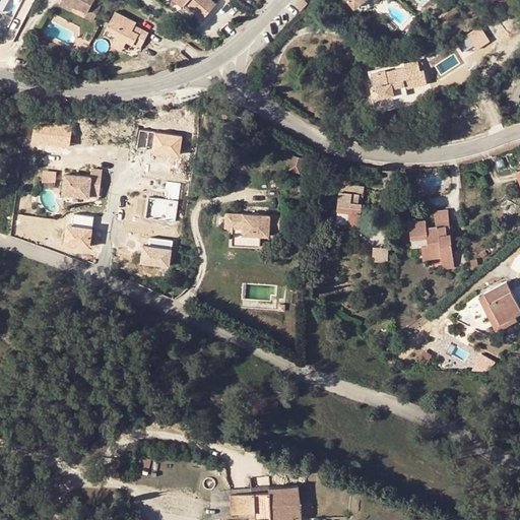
[(0,0),(0,8),(4,10),(8,0),(0,0)]
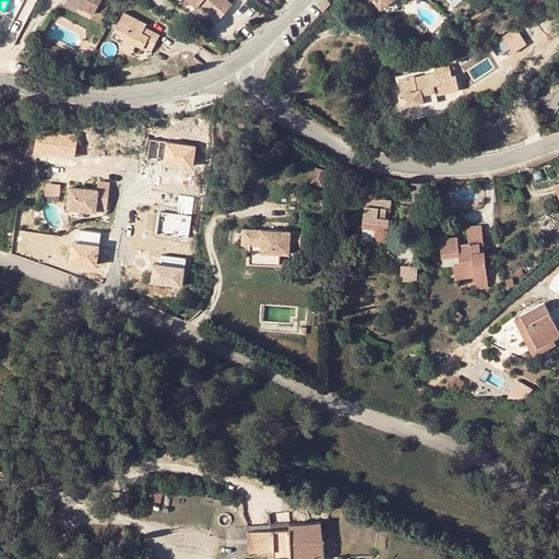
[(70,0),(95,12),(92,16),(100,21),(108,4),(100,1),(100,0),(70,0)]
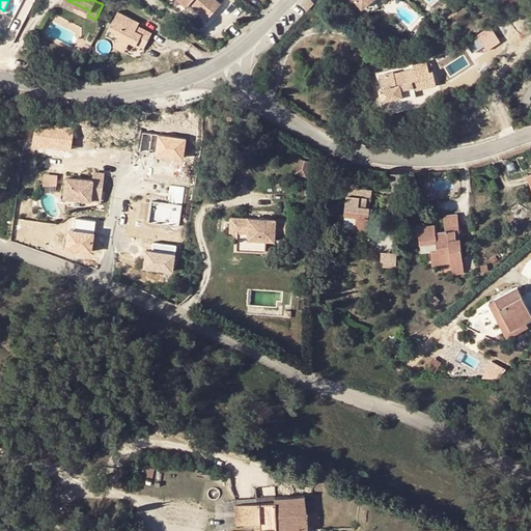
[(190,3),(208,18),(222,3),(218,0),(182,0),(188,5),(190,3)]
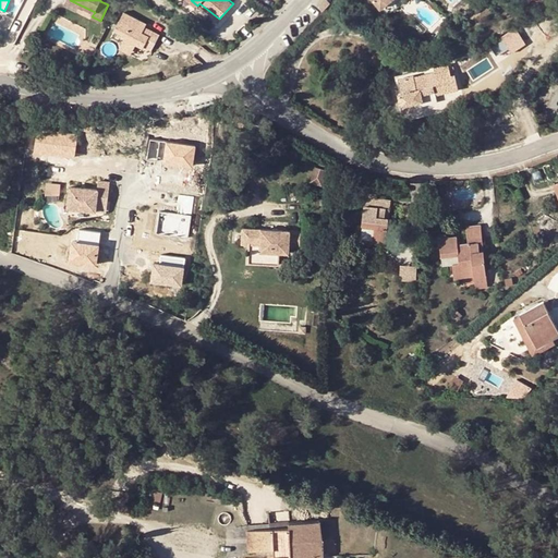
[(330,3),(325,0),(323,0),(317,8),(323,13),(330,3)]
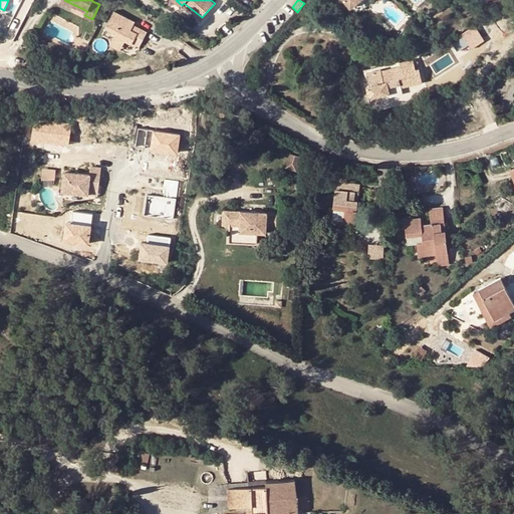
[(135,20),(113,10),(105,26),(115,32),(112,39),(123,44),(125,39),(132,43),(133,41),(141,44),(148,30),(139,26),(138,31),(132,28),(135,20)]
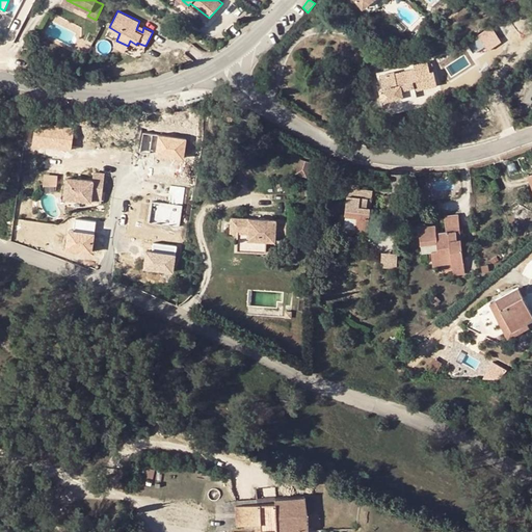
[(128,46),(116,41),(113,46),(125,51),(128,46)]
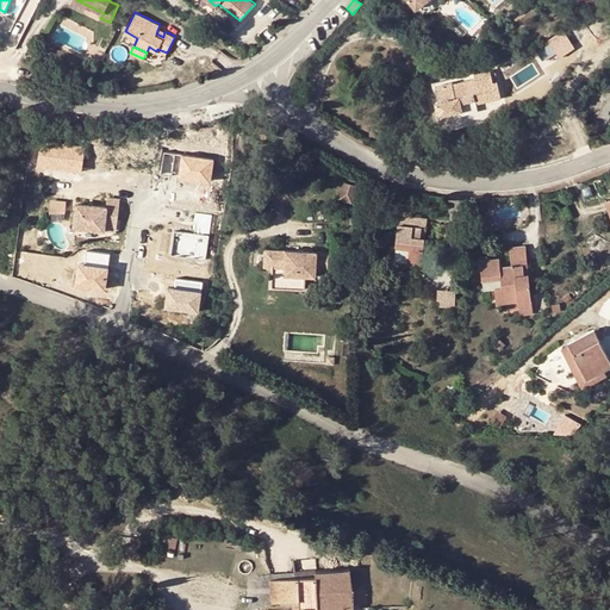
[(490,69),(474,74),(475,78),(453,82),(452,80),(436,85),(440,99),(436,100),(440,114),(461,109),(462,113),(478,110),(477,103),(500,97),(497,81),(493,81),(490,69)]
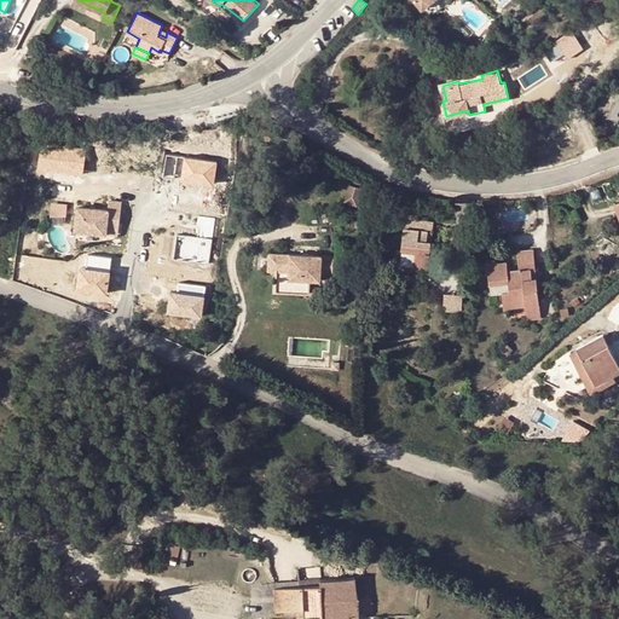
[(256,138),(267,145),(273,138),(262,129),(256,138)]
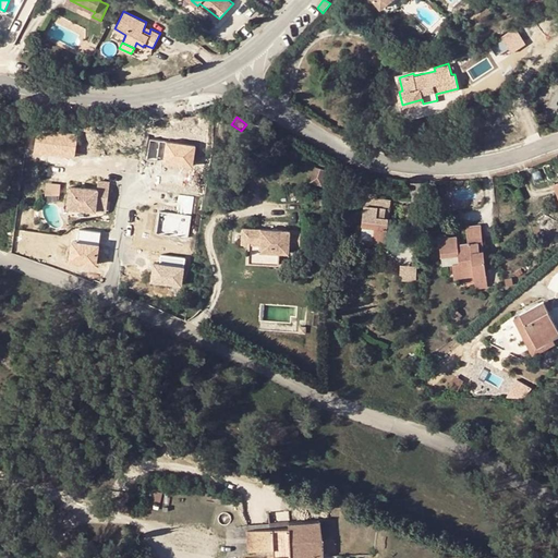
[(36,131),(34,154),(74,158),(76,135),(36,131)]
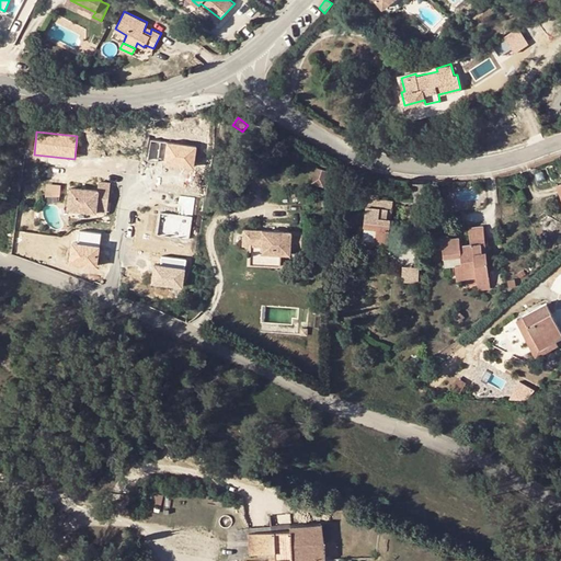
[(197,147),(150,140),(147,161),(163,163),(163,167),(194,171),(197,147)]
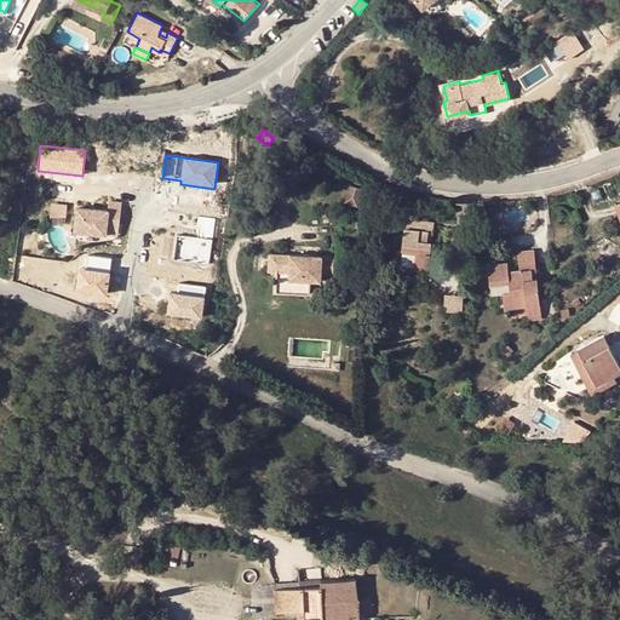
[(367,189),(354,184),(349,201),(362,206),(367,189)]
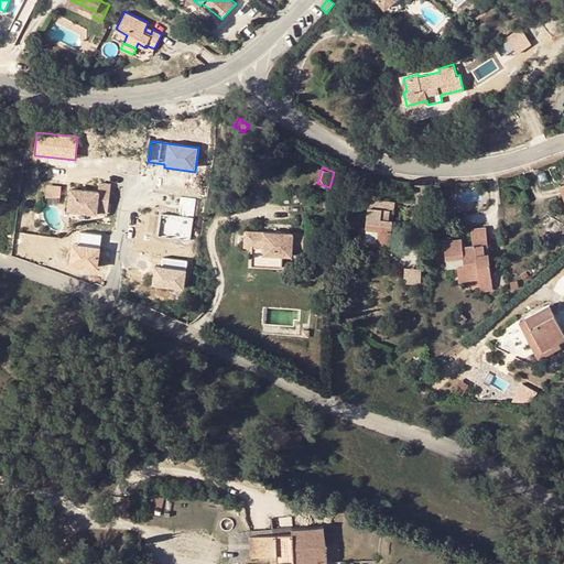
[(67,212),(96,215),(97,207),(108,208),(110,185),(99,184),(98,193),(71,190),(67,212)]
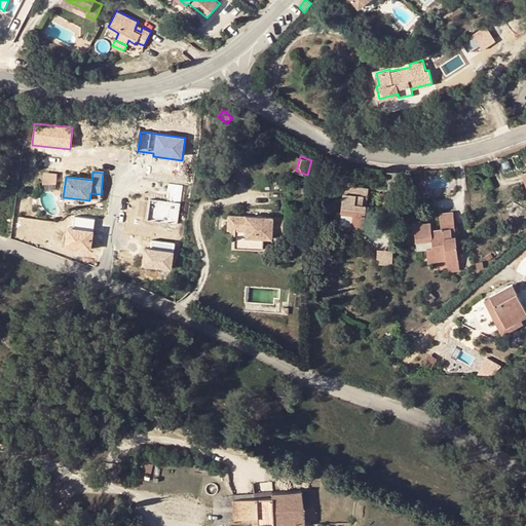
[(58,174),(44,173),(42,184),(57,186),(58,174)]
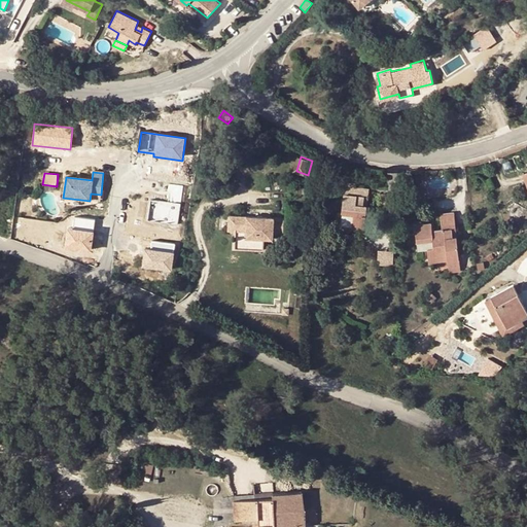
[(364,229),(366,205),(362,205),(363,197),(367,197),(367,189),(355,188),(355,183),(345,182),(344,192),(342,212),(344,212),(343,224),(353,224),(352,227),(364,229)]
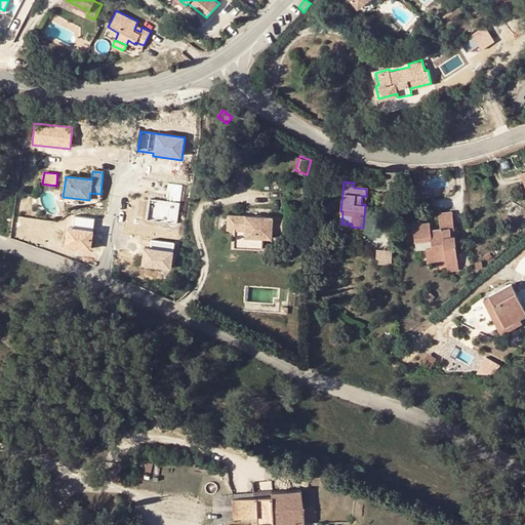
[(165,202),(150,200),(147,220),(177,225),(183,186),(167,183),(165,202)]
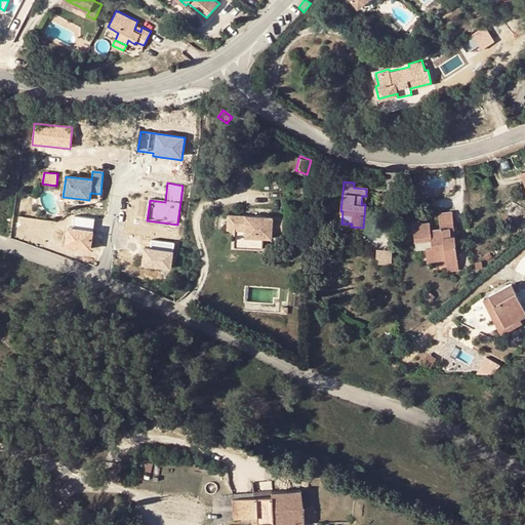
[(90,193),(89,200),(99,201),(101,194),(90,193)]
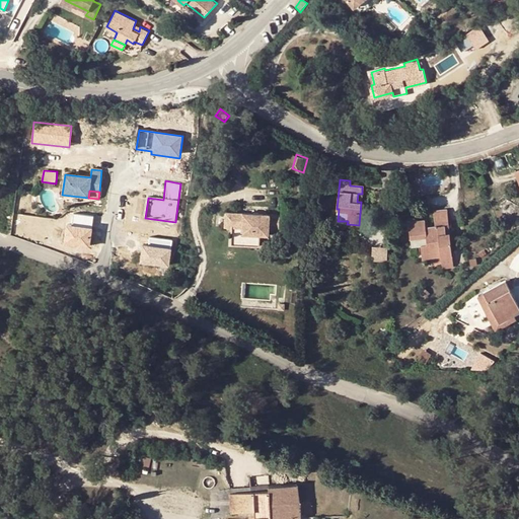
[(339,209),(337,209),(331,208),(330,220),(336,227),(347,228),(347,224),(348,221),(338,221),(339,209)]
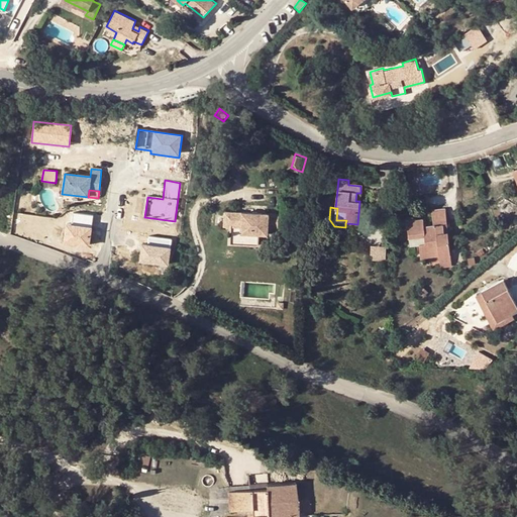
[(450,254),(447,231),(444,232),(443,224),(447,223),(445,208),(432,210),(434,224),(423,225),(422,219),(408,221),(410,245),(420,244),(421,257),(429,257),(450,254)]
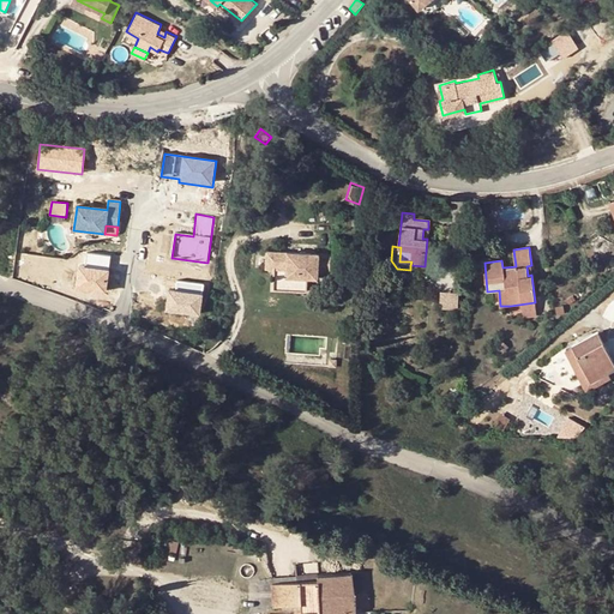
[(272,251),(271,269),(280,269),(292,269),(292,277),(313,278),(323,280),(324,272),(335,274),(336,254),(272,251)]
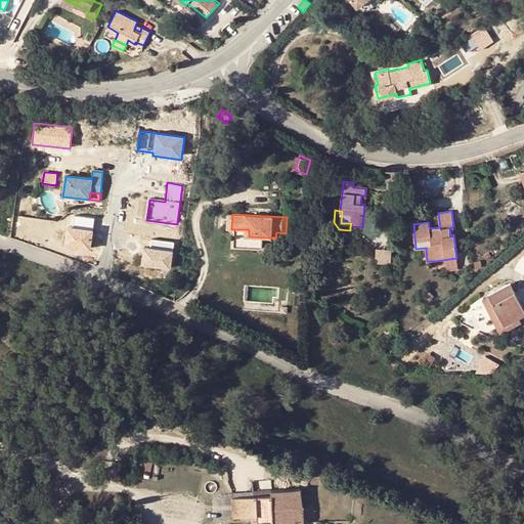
[(64,247),(91,251),(94,231),(68,227),(64,247)]
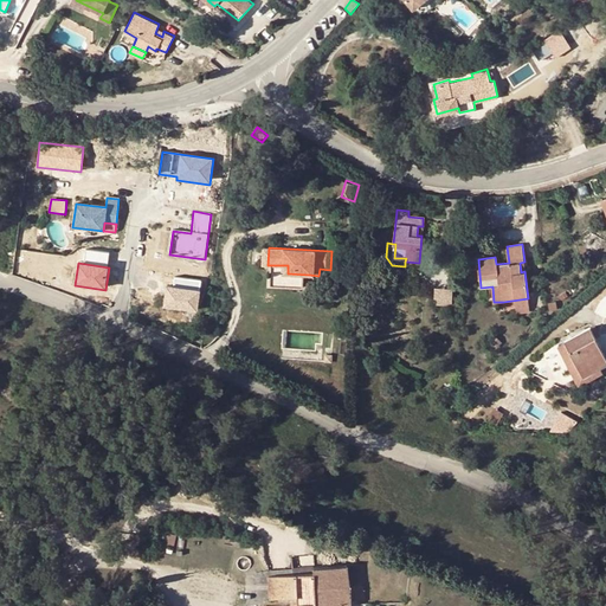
[(288,265),(276,265),(276,274),(275,287),(308,288),(309,275),(288,274),(288,265)]
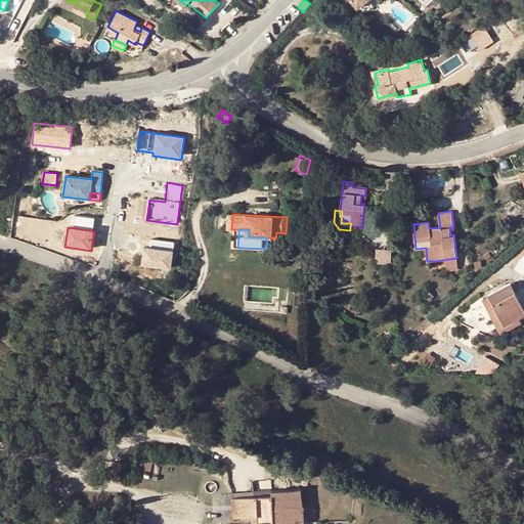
[(149,249),(143,249),(141,267),(170,271),(173,244),(150,241),(149,249)]
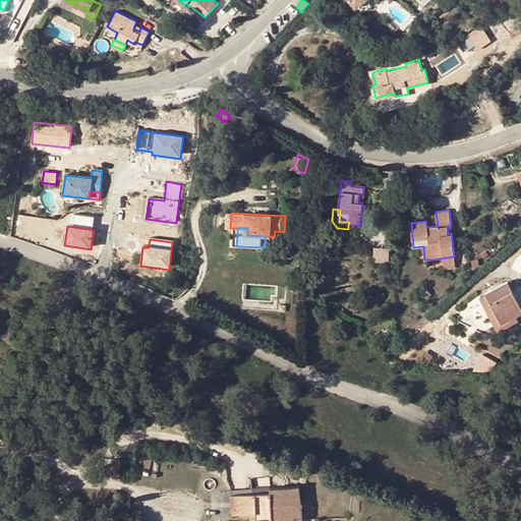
[(390,263),(390,247),(373,247),(373,263),(390,263)]
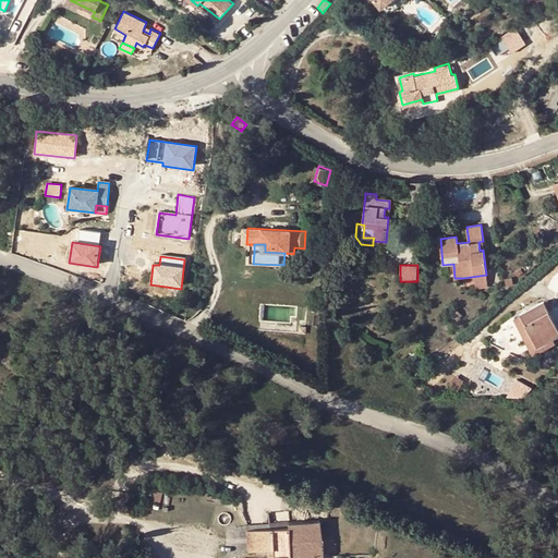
[(486,275),(463,278),(463,282),(474,281),(475,287),(487,284),(486,275)]
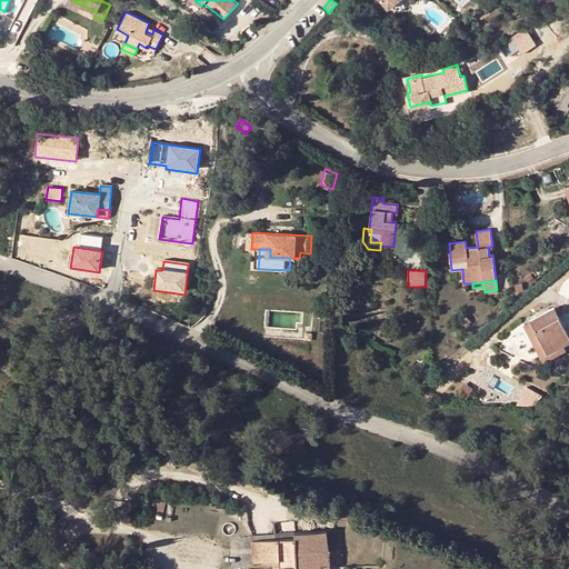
[(558,306),(555,308),(559,317),(563,315),(558,306)]
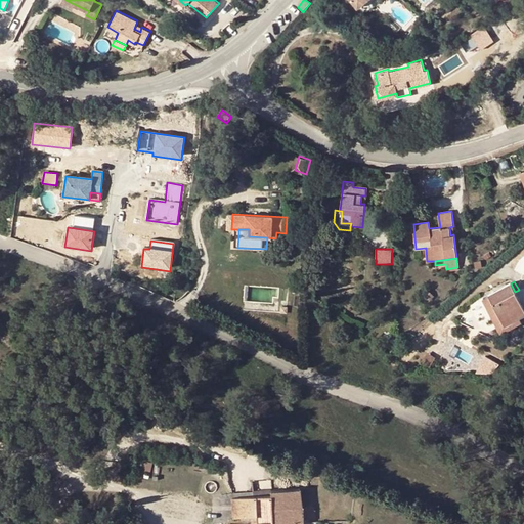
[(489,295),(505,324),(519,316),(523,313),(523,309),(515,292),(511,284),(489,295)]
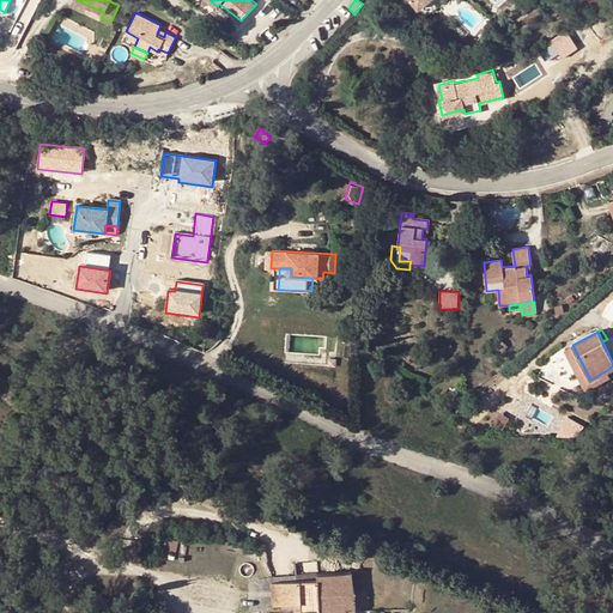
[(590,380),(572,345),(565,349),(586,389),(610,376),(607,370),(590,380)]
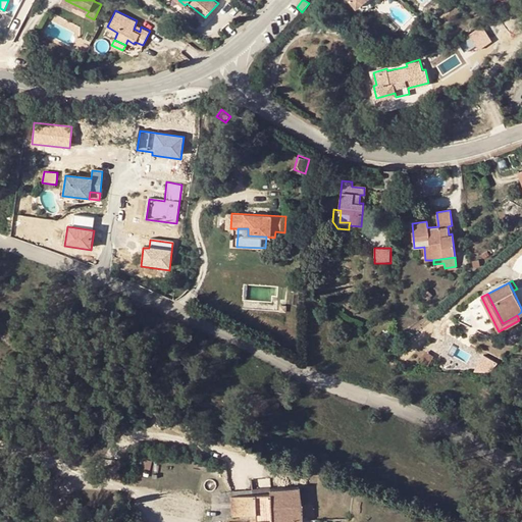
[(382,335),(385,340),(390,334),(387,330),(382,335)]
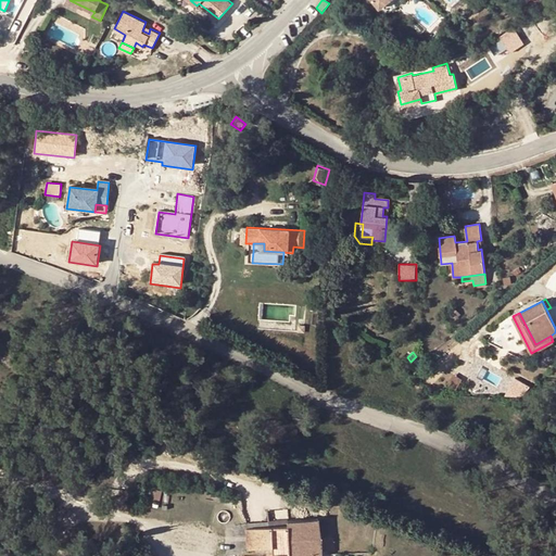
[(453,375),(447,383),(456,389),(462,379),(453,375)]
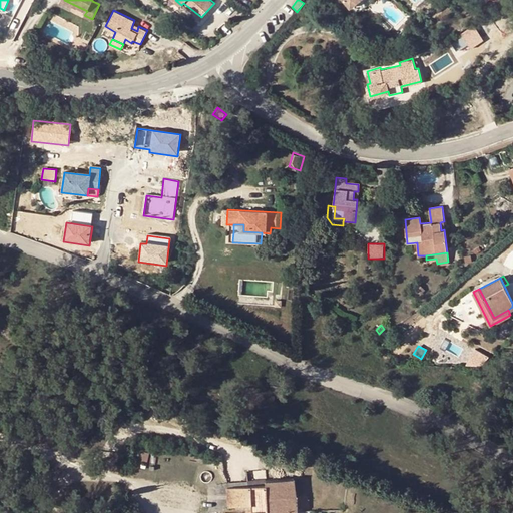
[(484,368),(487,353),(472,350),(469,365),(484,368)]
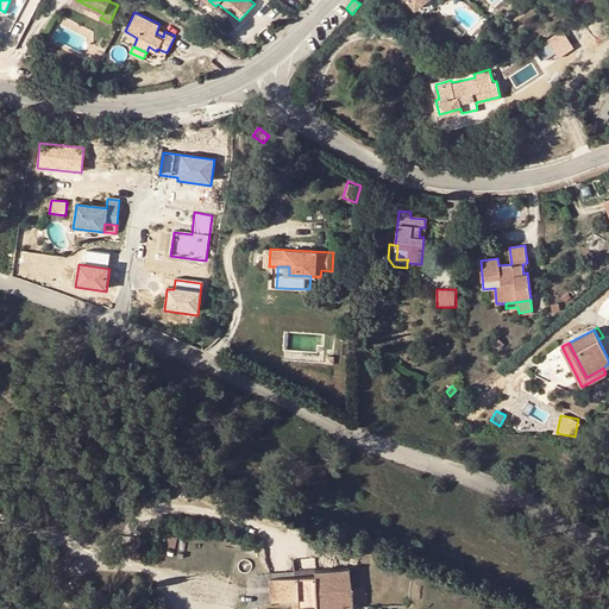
[(351,608),(351,590),(350,588),(347,567),(315,570),(315,575),(270,577),(272,601),(299,598),(299,606),(263,608),(351,608)]
